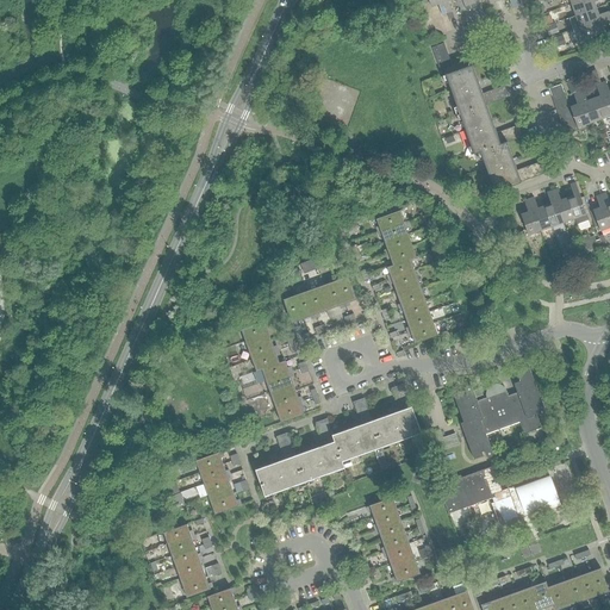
[(442,14),(447,13),(441,0),(428,0),(431,6),(439,4),(442,14)]
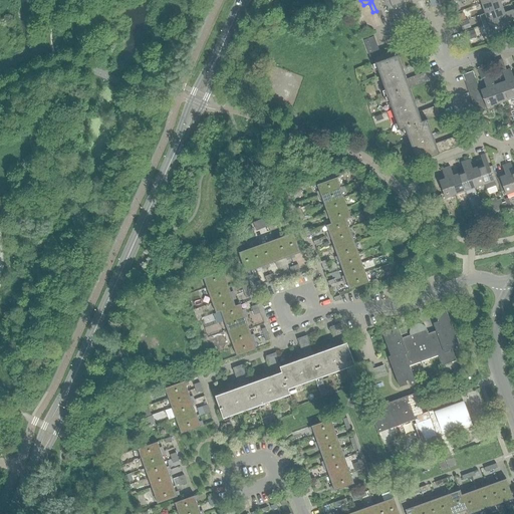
[(371,0),(376,11),(380,9),(377,0),(371,0)]
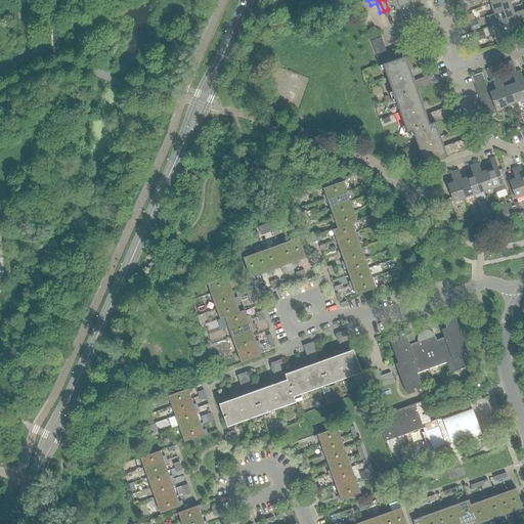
[(500,0),(490,4),(494,13),(512,6),(510,1),(513,0),(500,0)]
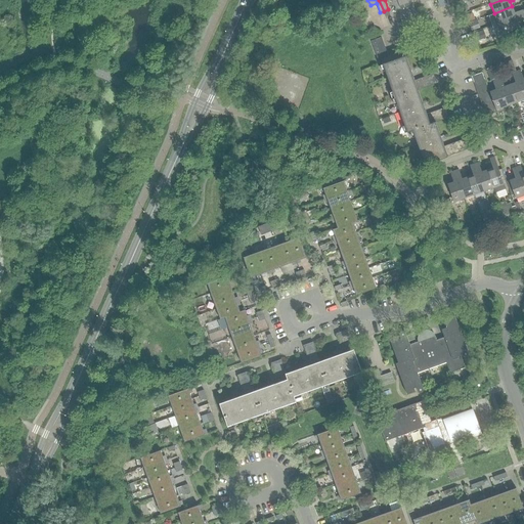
[(489,15),(493,25),(523,13),(523,12),(523,9),(514,12),(512,6),(494,13),(489,15)]
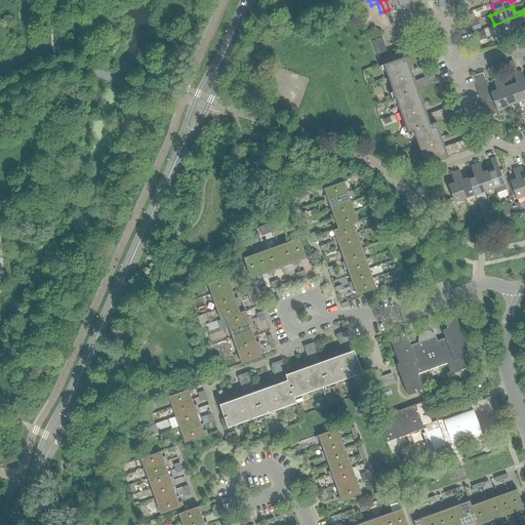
[(518,21),(524,17),(524,13),(494,25),(497,35),(520,27),(518,21)]
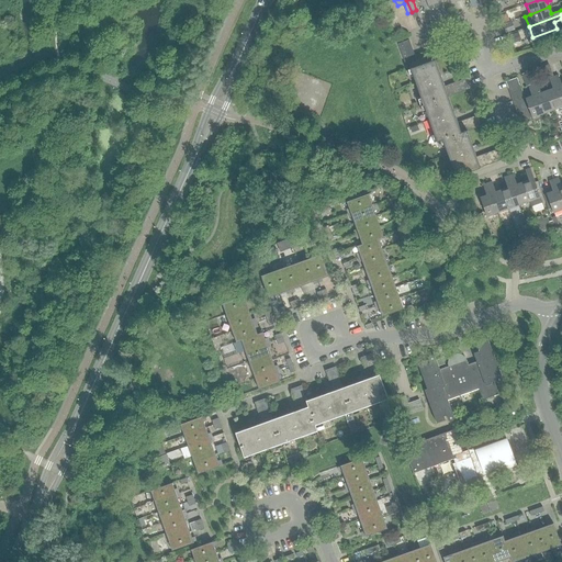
[(515,33),(508,35),(512,44),(518,42),(515,33)]
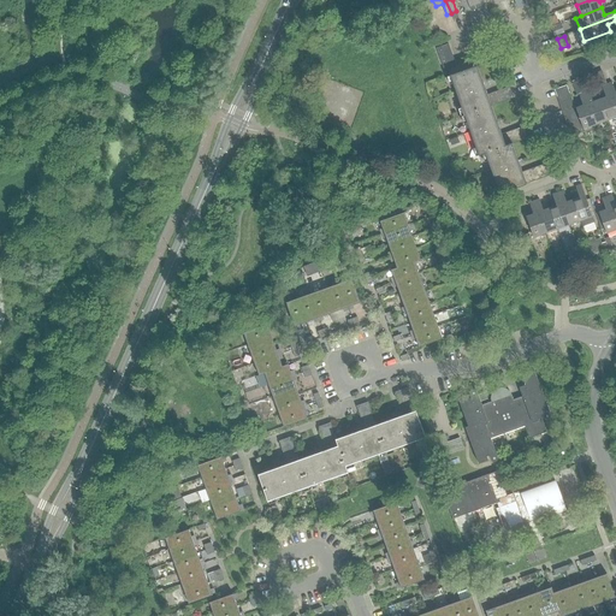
[(450,51),(448,43),(436,48),(438,54),(450,51)]
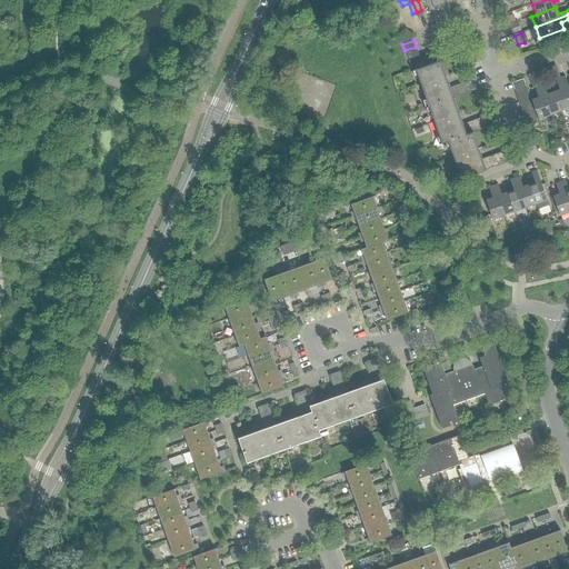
[(407,57),(418,52),(416,47),(405,50),(407,57)]
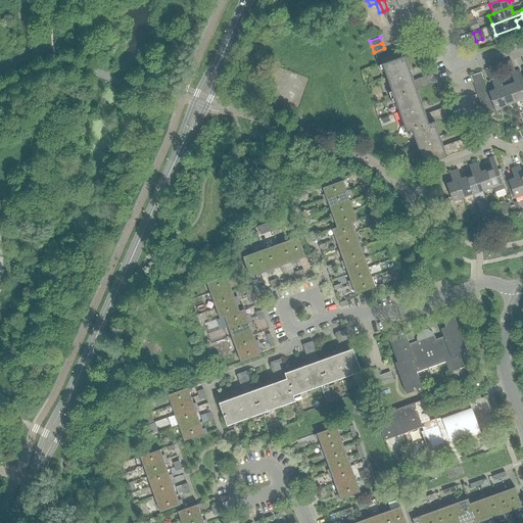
[(376,57),(386,54),(384,48),(374,52),(376,57)]
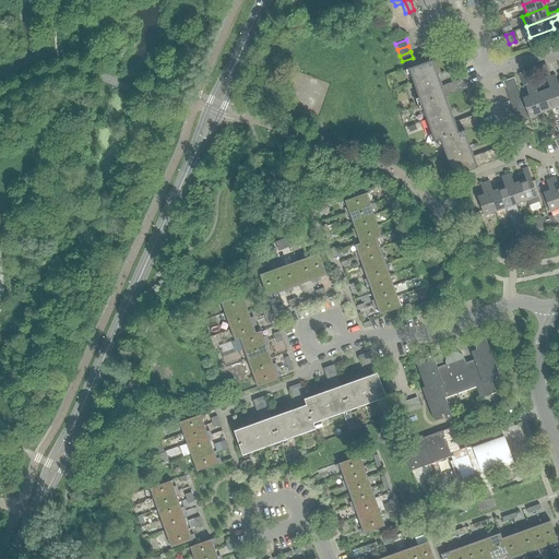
[(402,61),(404,68),(415,63),(413,58),(402,61)]
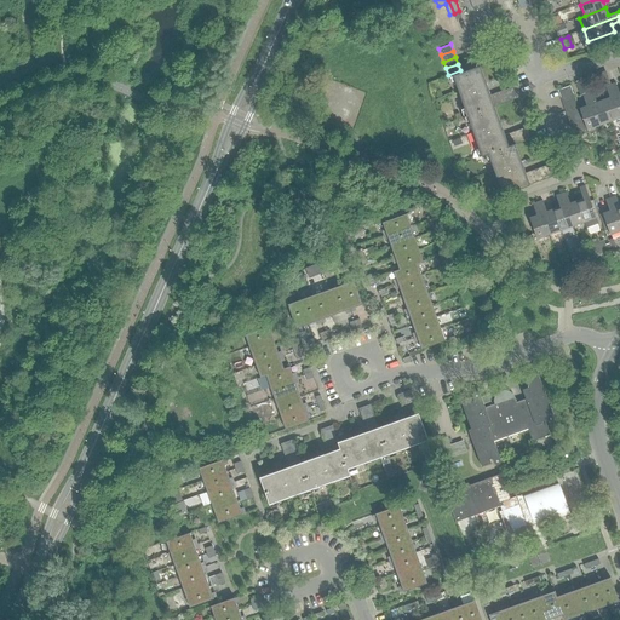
[(512,87),(489,95),(480,65),(477,67),(452,75),(466,116),(494,107),(516,98),(512,87)]
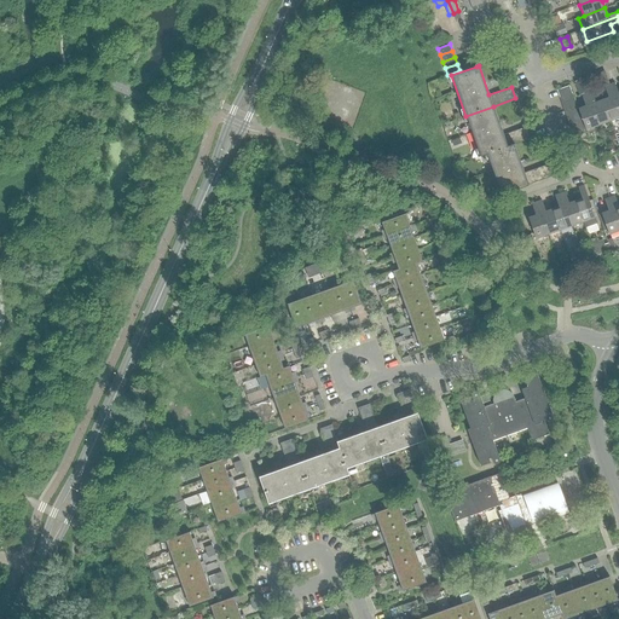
[(571,92),(568,85),(556,90),(559,97),(571,92)]
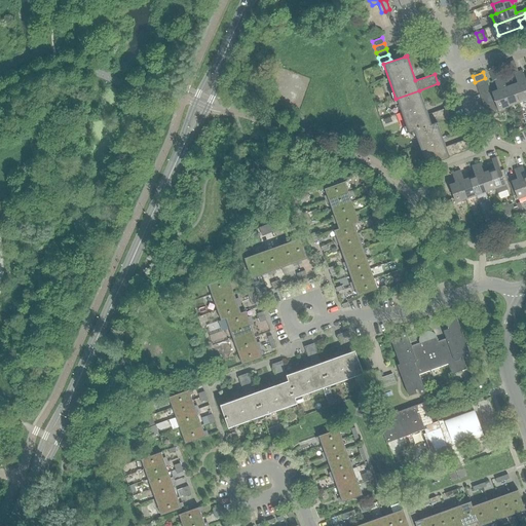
[(517,82),(511,84),(518,103),(525,100),(525,95),(518,72),(514,74),(517,82)]
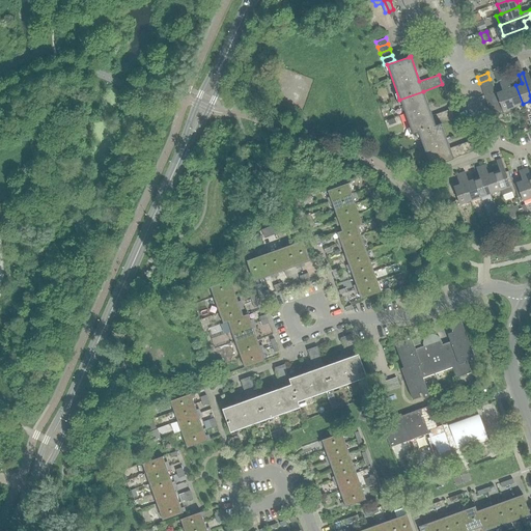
[(512,107),(523,104),(515,85),(510,87),(507,78),(503,80),(512,107)]
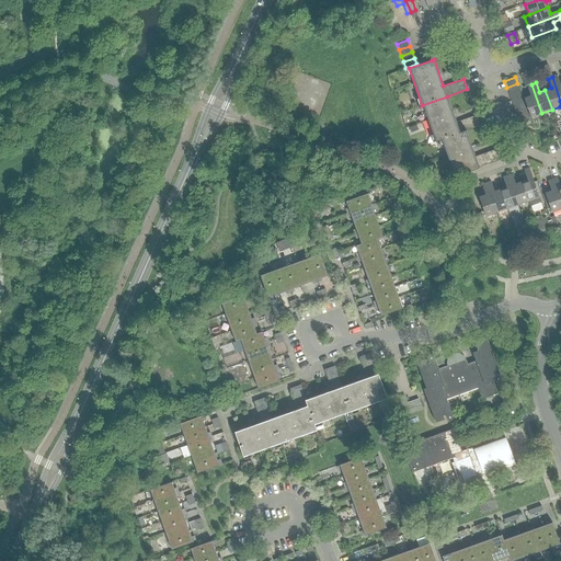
[(519,90),(517,83),(506,88),(508,93),(519,90)]
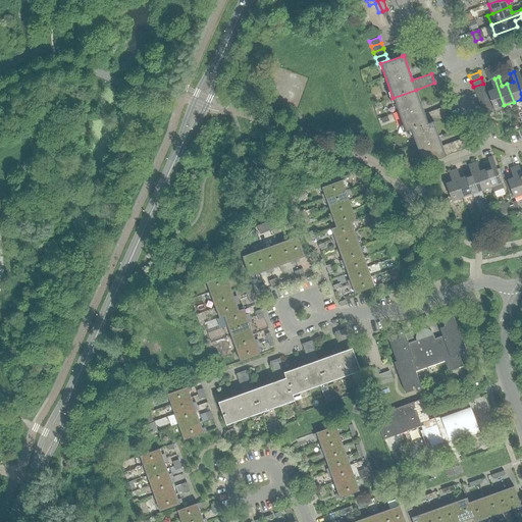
[(489,80),(493,89),(487,91),(493,109),(504,105),(494,79),(489,80)]
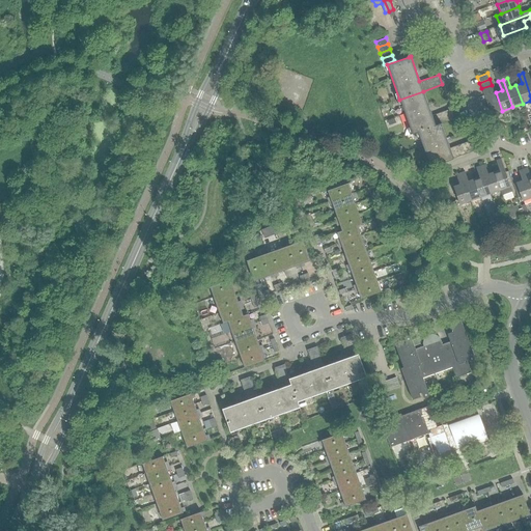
[(494,90),(492,85),(481,88),(483,94),(494,90)]
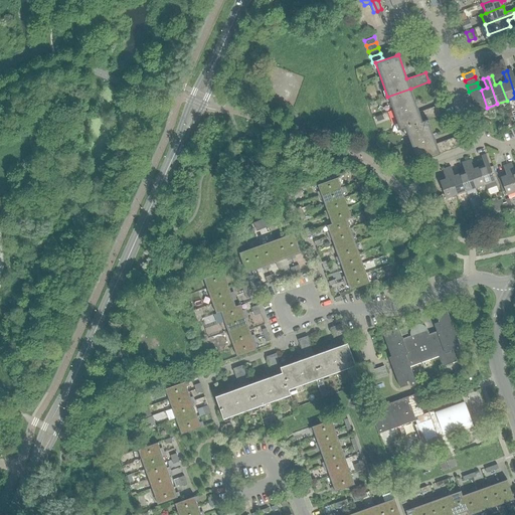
[(481,93),(479,88),(469,92),(471,97),(481,93)]
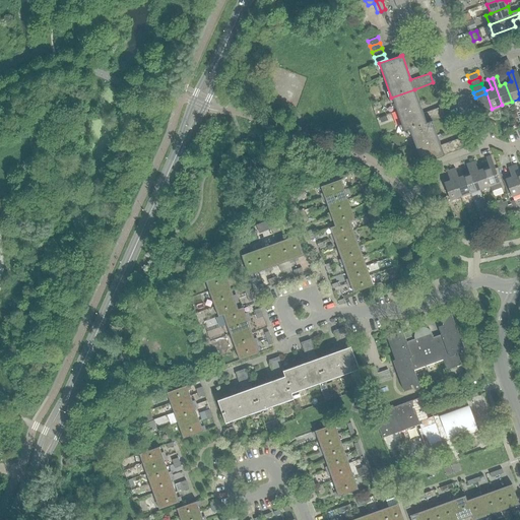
[(423,113),(414,89),(391,98),(403,131),(408,129),(432,121),(445,116),(442,107),(423,113)]
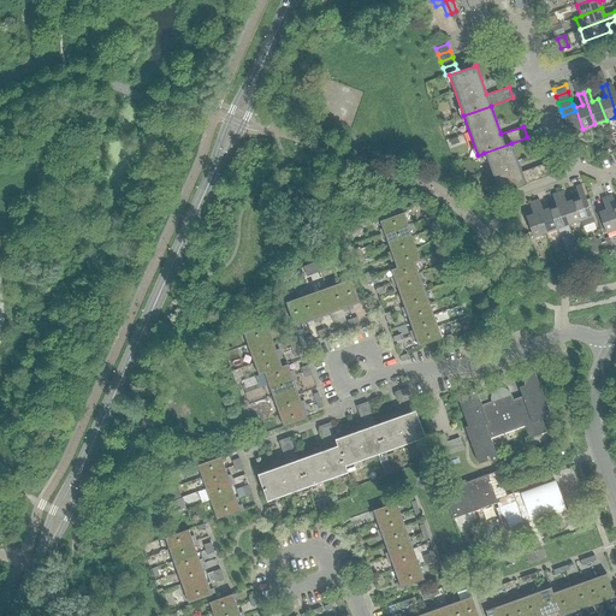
[(578,118),(575,111),(563,116),(566,123),(578,118)]
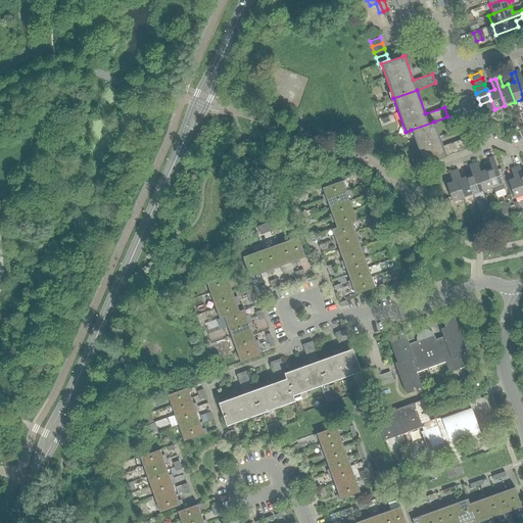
[(480,104),(482,109),(492,105),(490,100),(480,104)]
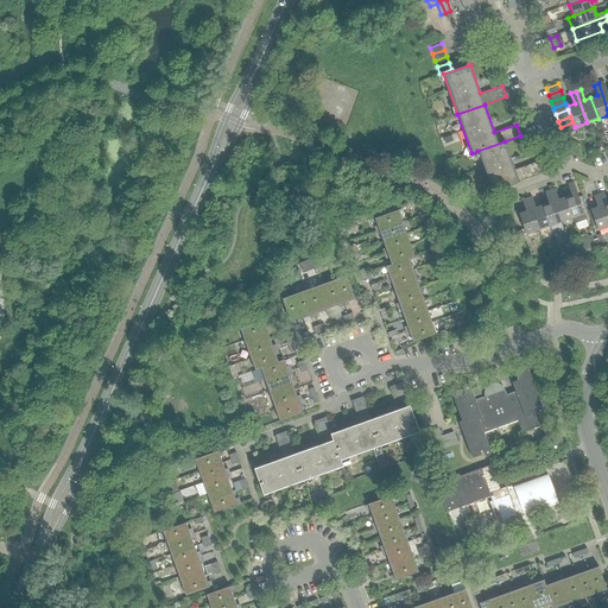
[(561,127),(563,134),(575,130),(572,122),(561,127)]
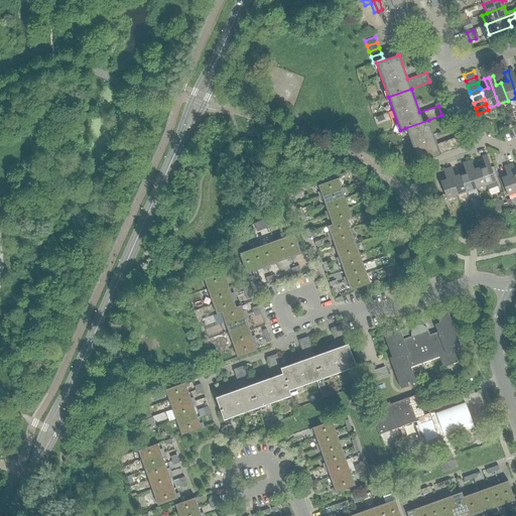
[(460,147),(456,137),(436,144),(428,120),(405,128),(417,162),(460,147)]
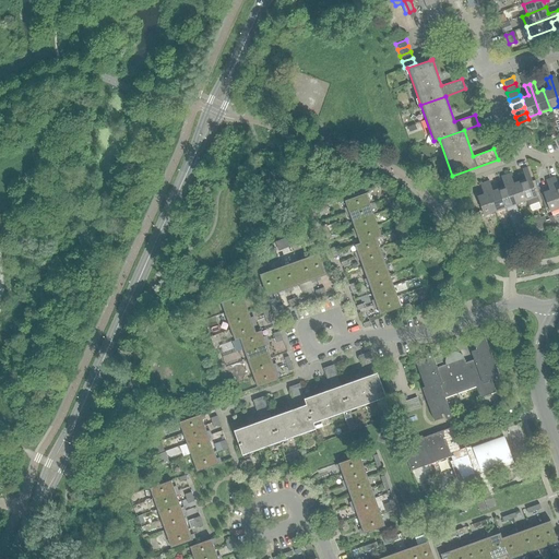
[(524,179),(519,180),(526,200),(527,205),(538,202),(536,197),(526,167),(521,169),(524,179)]
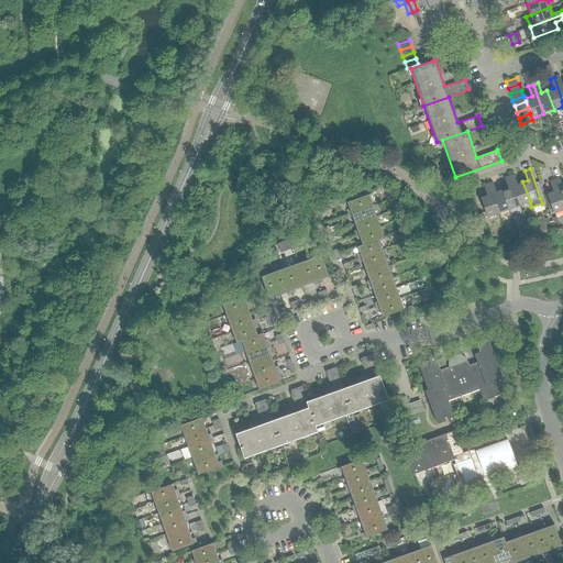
[(519,206),(530,201),(522,181),(517,184),(514,175),(509,176),(519,206)]
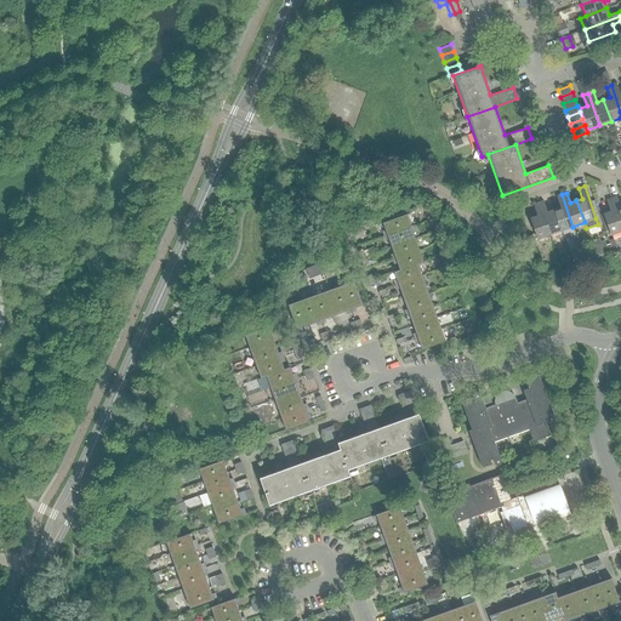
[(559,208),(553,209),(560,231),(573,227),(562,194),(556,197),(559,208)]
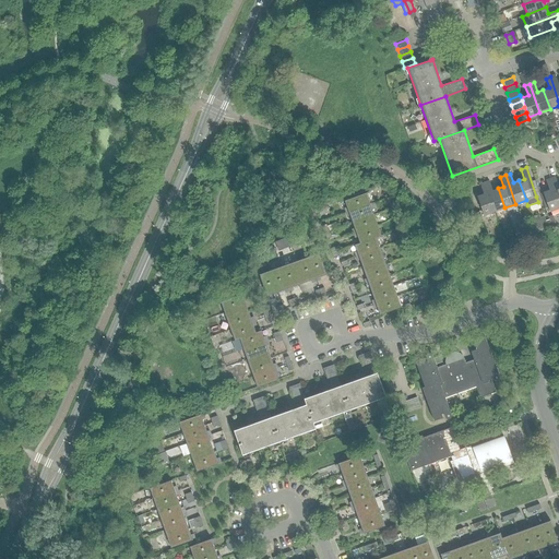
[(549,212),(558,207),(558,203),(550,178),(546,180),(549,190),(543,192),(543,193),(548,207),(549,212)]
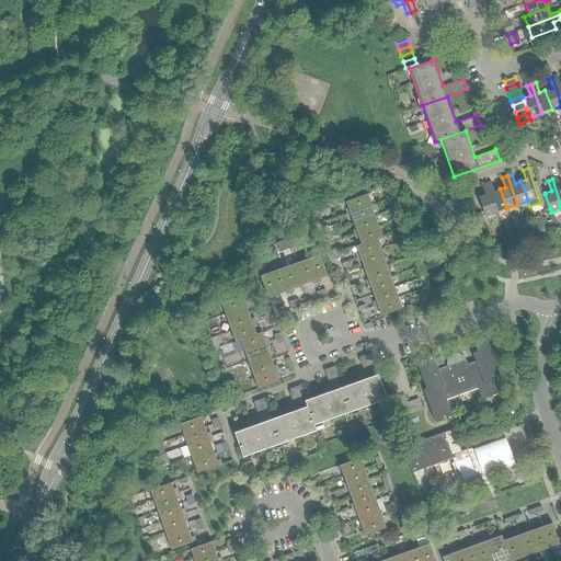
[(491,182),(485,183),(496,213),(506,208),(500,189),(494,191),(491,182)]
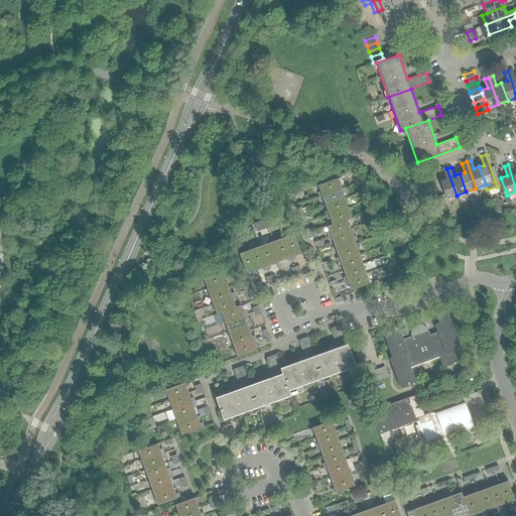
[(446,199),(457,196),(446,168),(442,170),(445,178),(439,180),(446,199)]
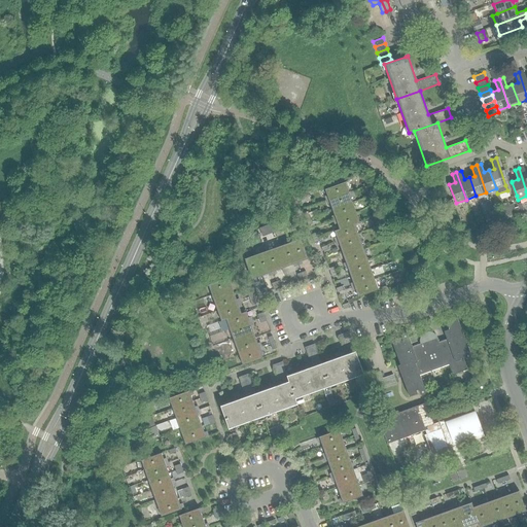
[(326,196),(325,197),(326,201),(349,192),(345,182),(324,189),(326,196)]
